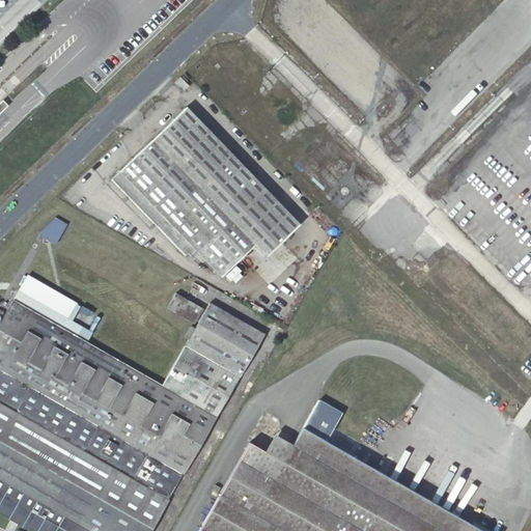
[(189,85),(179,77),(174,82),(182,91),(189,85)]
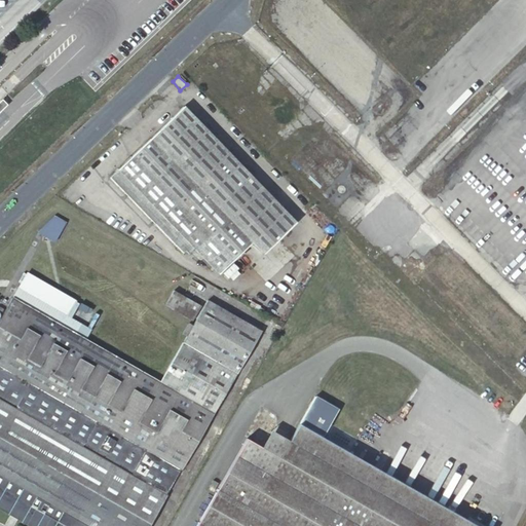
[(194,249),(218,274),(251,241),(262,254),(294,223),(182,107),(110,177),(183,252),(185,250),(189,253),(194,249)]
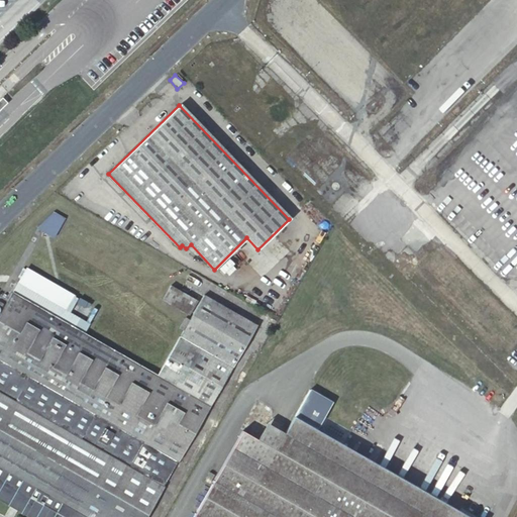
[(42,229),(59,239),(68,219),(56,213),(42,229)]
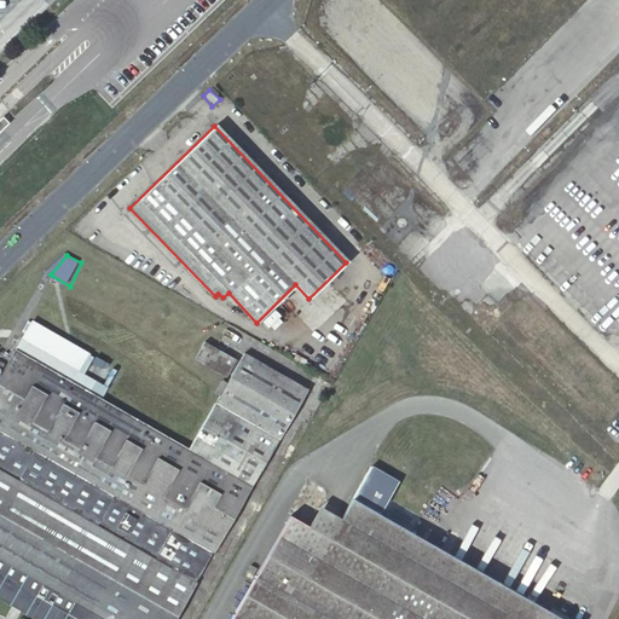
[(73,343),(30,319),(21,337),(62,362),(73,343)]
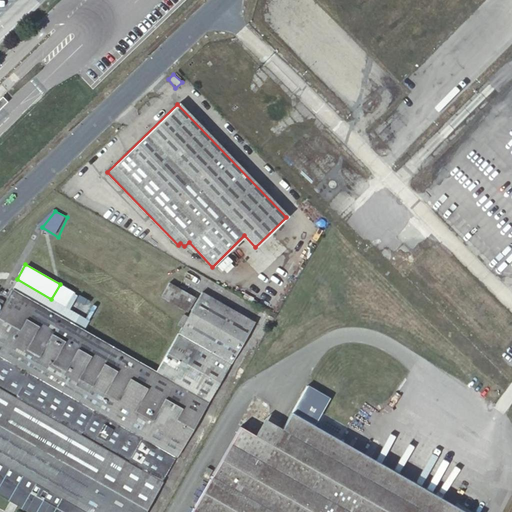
[(17,279),(12,288),(59,315),(64,307),(51,299),(17,279)]
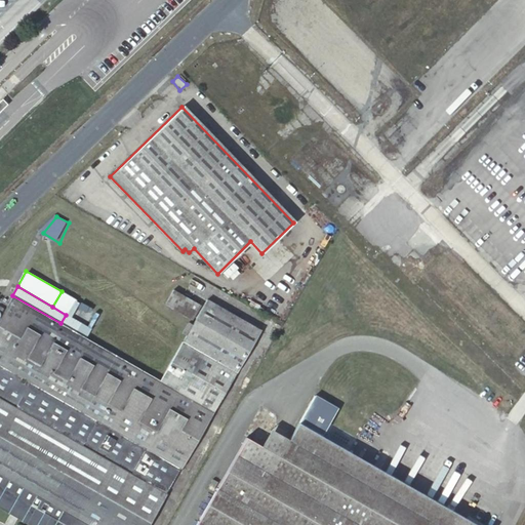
[(165,304),(192,319),(200,304),(173,288),(165,304)]
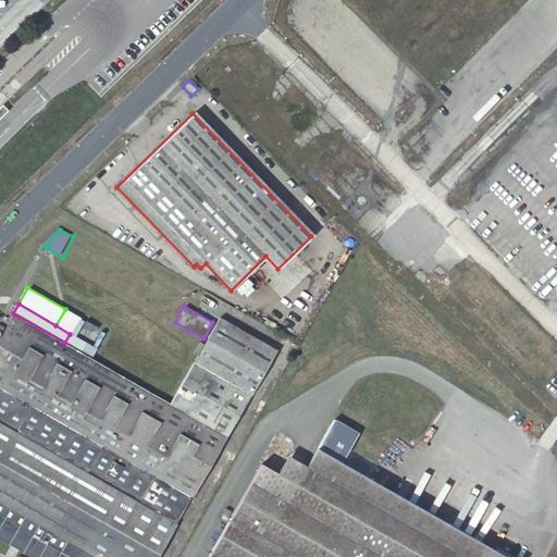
[(58,536),(95,556),(158,556),(276,350),(219,318),(203,345),(199,343),(194,353),(197,355),(170,403),(64,343),(13,313),(0,335),(0,537),(32,556),(46,556),(51,548),(58,536)]
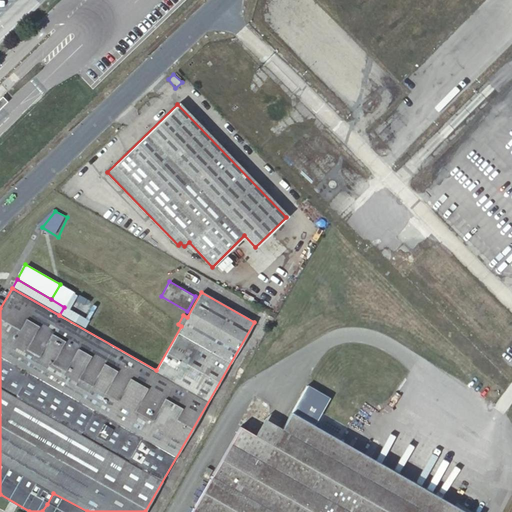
[(306,386),(291,412),(314,425),(329,399),(306,386)]
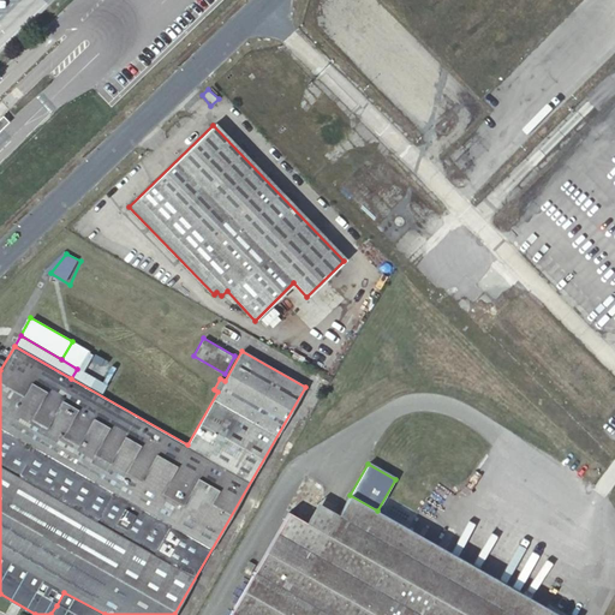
[(304,496),(297,493),(287,509),(294,514),(304,496)]
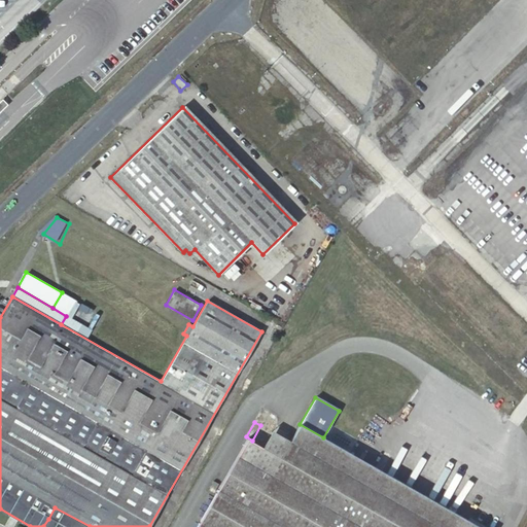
[(289,442),(280,458),(399,526),(486,526),(469,518),(465,525),(444,513),(446,508),(300,424),(289,442)]
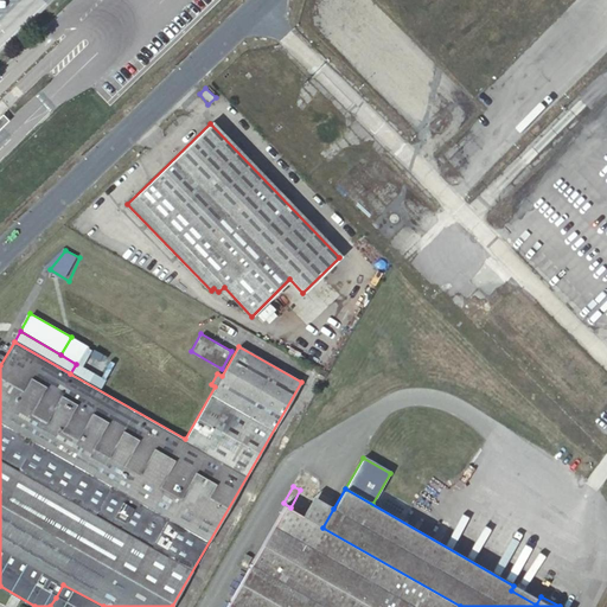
[(312,497),(301,516),(323,528),(333,509),(312,497)]
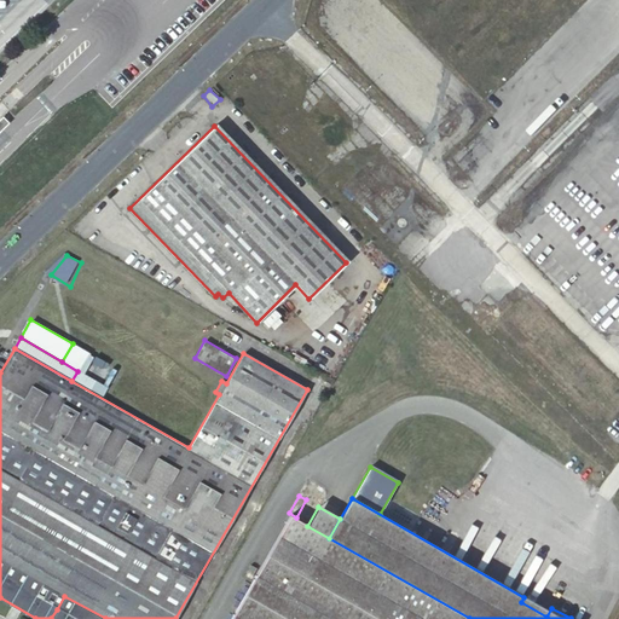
[(469,618),(329,538),(307,526),(288,515),(229,618),(469,618)]
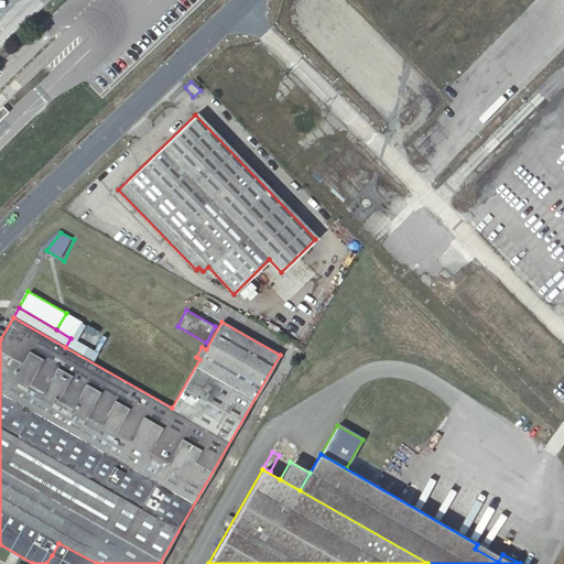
[(220,524),(226,528),(232,517),(227,513),(220,524)]
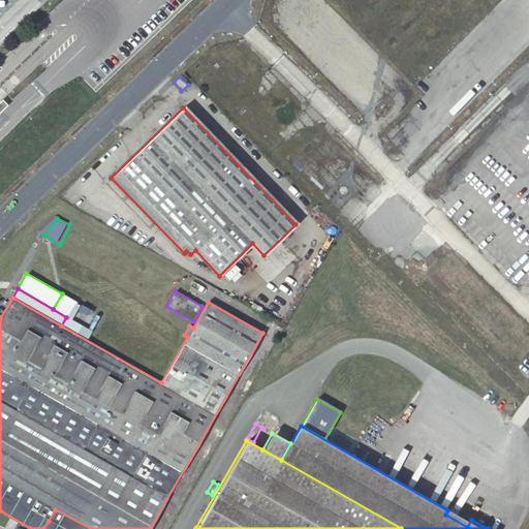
[(62,528),(90,528),(55,509),(49,521),(62,528)]
